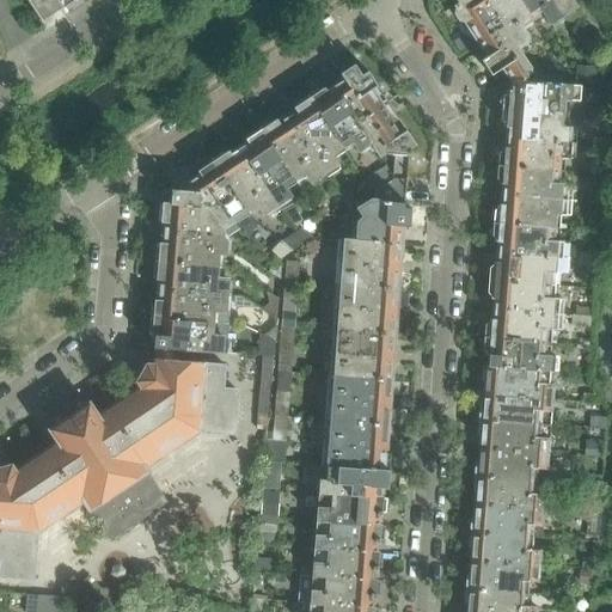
[(62,10),(55,0),(25,0),(42,23),(62,10)]
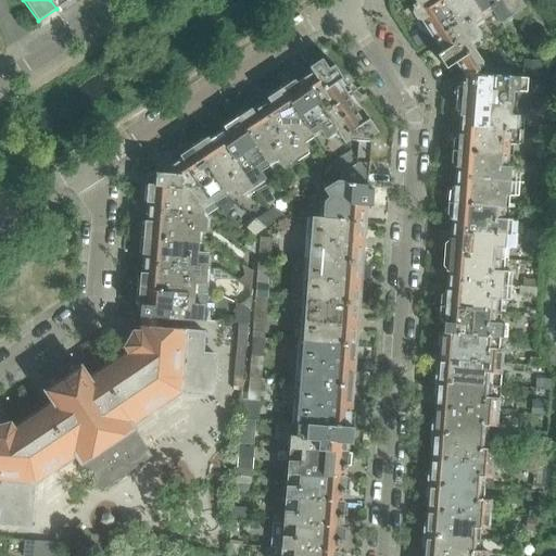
[(415,0),(415,4),(412,7),(414,9),(413,14),(417,20),(421,21),(442,52),(437,57),(446,70),(456,63),(464,74),(479,64),(466,42),(438,0),(415,0)]
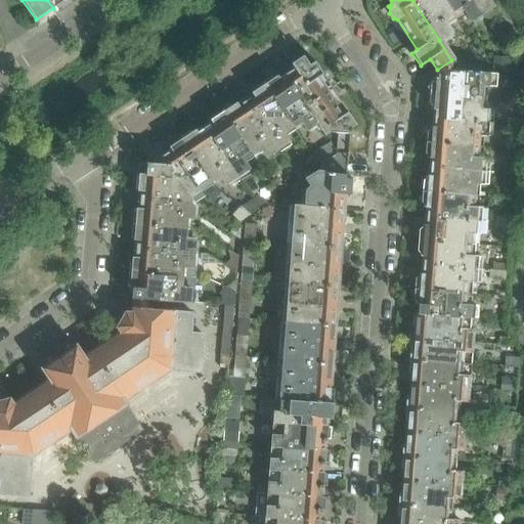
[(412,0),(439,40),(450,33),(445,25),(454,18),(442,0),(412,0)]
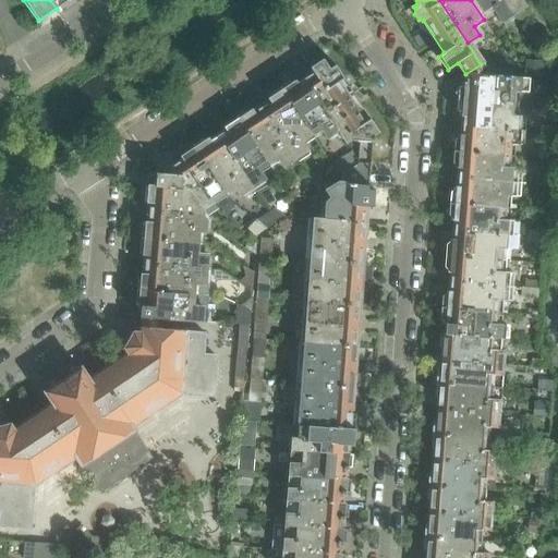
[(471,0),(484,20),(495,13),(499,22),(512,13),(504,0),(471,0)]
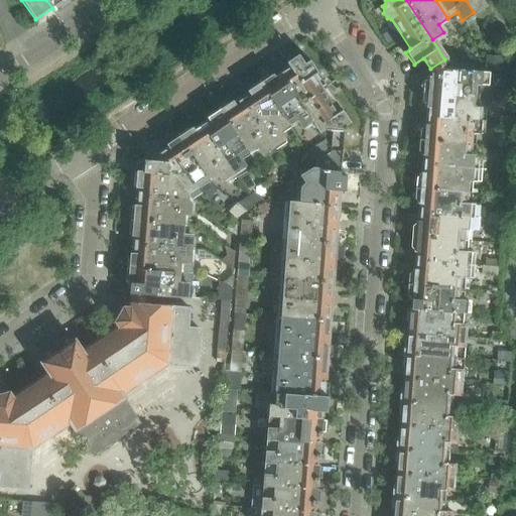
[(466,0),(474,12),(486,5),(482,0),(466,0)]
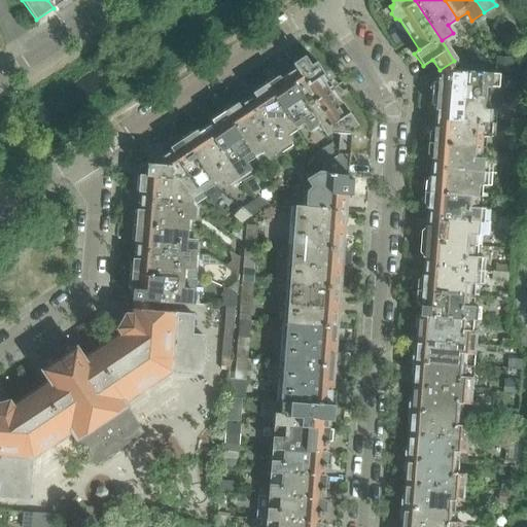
[(515,41),(505,28),(498,32),(507,45),(515,41)]
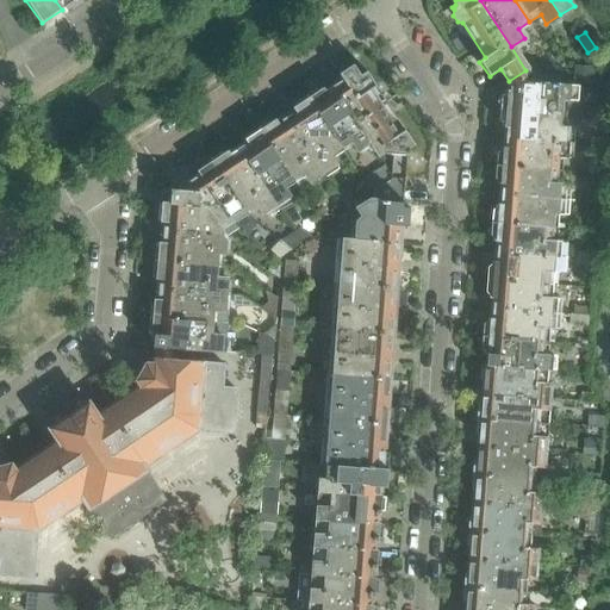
[(574,64),(573,82),(592,83),(593,66),(574,64)]
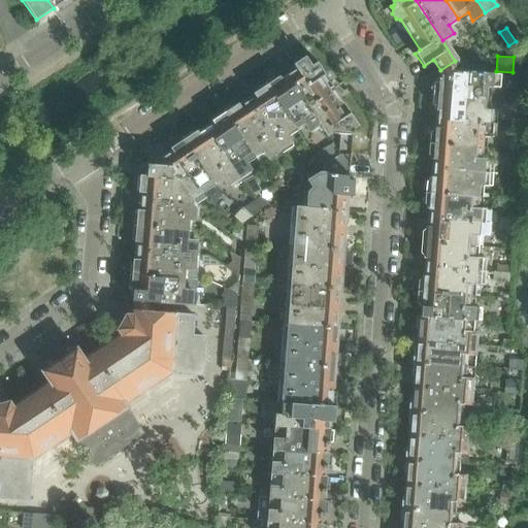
[(290,73),(288,74),(321,121),(329,131),(331,129),(334,133),(340,134),(339,149),(341,153),(351,154),(352,136),(356,133),(354,130),(359,126),(317,62),(311,66),(305,57),(293,64),(296,69),(290,73)]
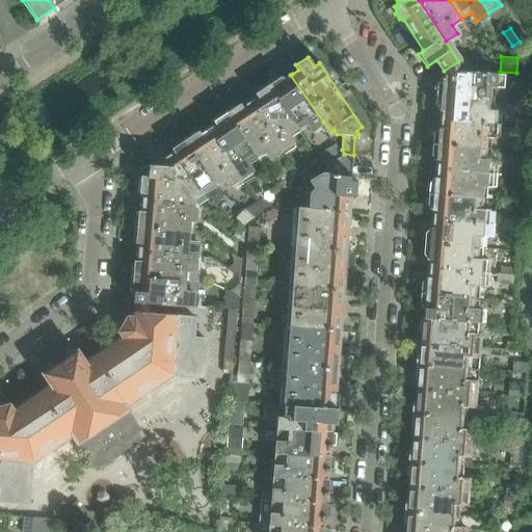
[(436,84),(436,90),(439,94),(437,96),(489,99),(489,87),(500,87),(501,76),(444,71),(443,80),(441,80),(441,81),(436,84)]
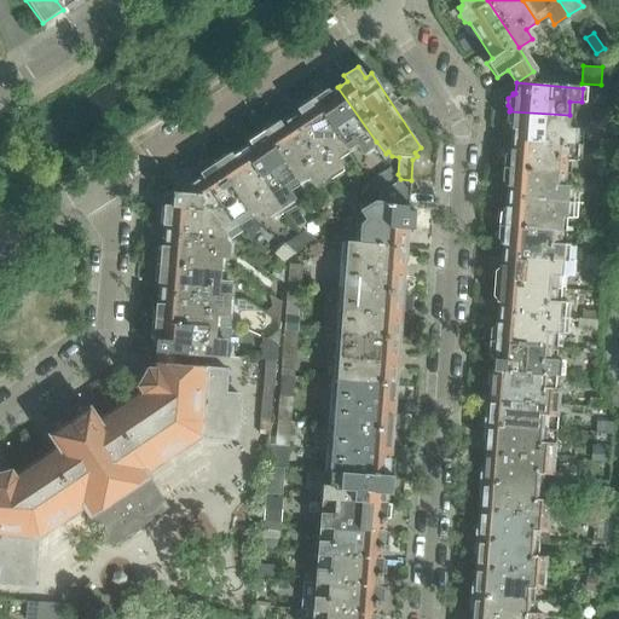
[(325,87),(310,99),(343,149),(357,140),(364,150),(376,142),(337,87),(329,93),(325,87)]
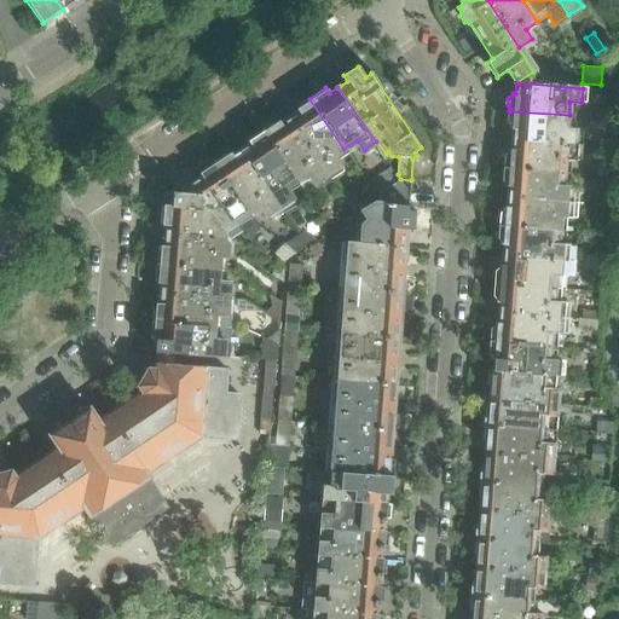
[(291,117),(289,120),(328,174),(340,166),(333,156),(343,149),(310,99),(296,108),(300,113),(291,117)]
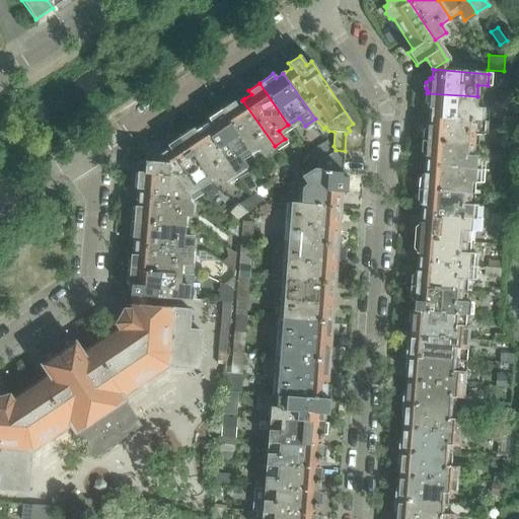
[(425,97),(425,103),(428,107),(427,108),(429,108),(429,117),(485,121),(486,107),(476,107),(477,96),(427,93),(428,95),(425,97)]
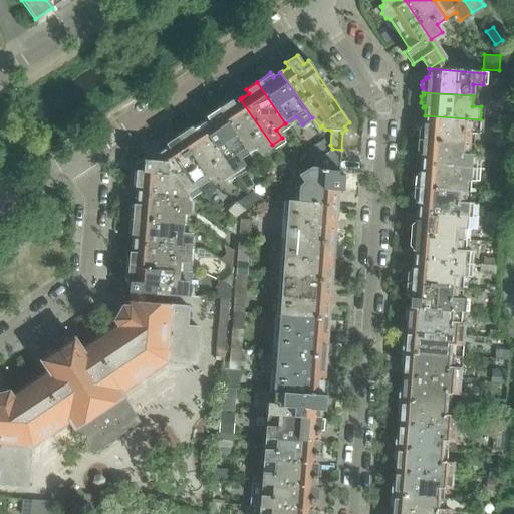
[(513,99),(503,96),(501,100),(506,105),(513,100),(513,99)]
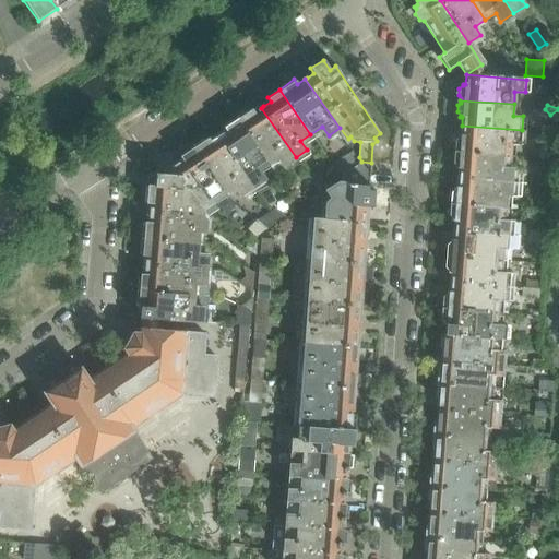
[(250,108),(237,118),(268,162),(277,155),(284,165),(296,157),(261,108),(253,113),(250,108)]
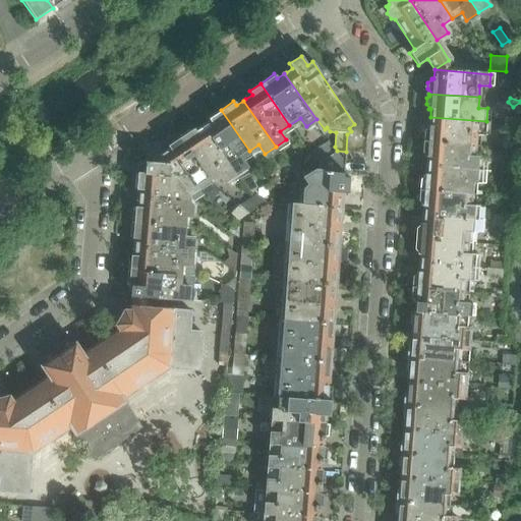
[(205,126),(204,127),(235,172),(245,166),(240,157),(249,151),(221,110),(209,117),(212,121),(205,126)]
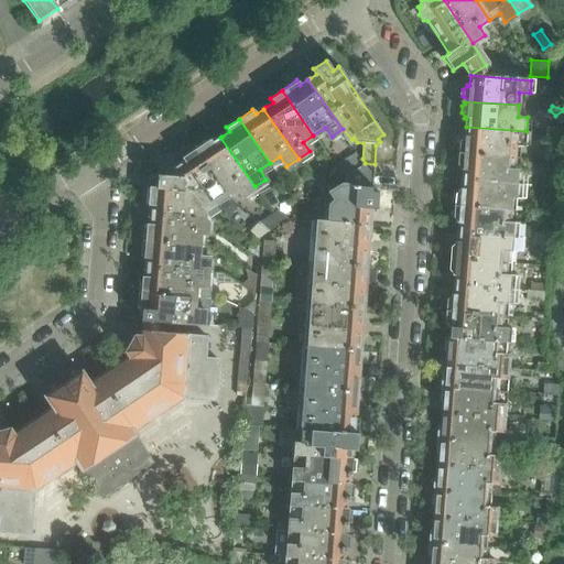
[(459,142),(458,149),(462,152),(459,154),(514,158),(516,144),(525,145),(527,131),(466,127),(465,138),(463,137),(463,139),(459,142)]
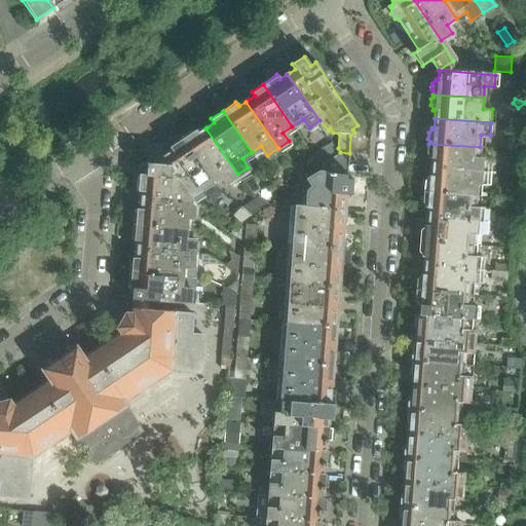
[(194,128),(182,138),(210,179),(220,173),(226,181),(237,174),(205,128),(197,134),(194,128)]
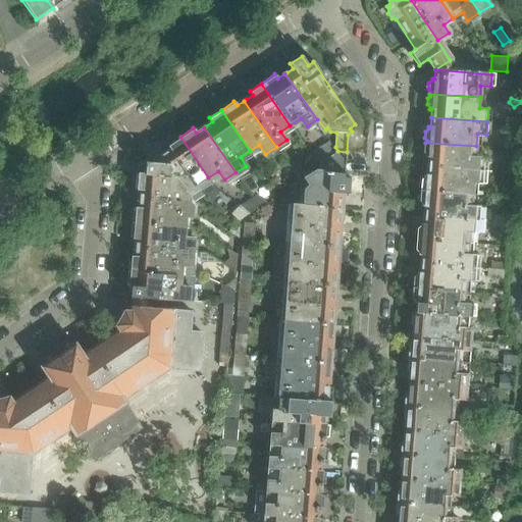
[(145,174),(186,176),(193,187),(199,184),(208,177),(180,137),(168,145),(170,149),(155,159),(154,163),(146,162),(145,174)]
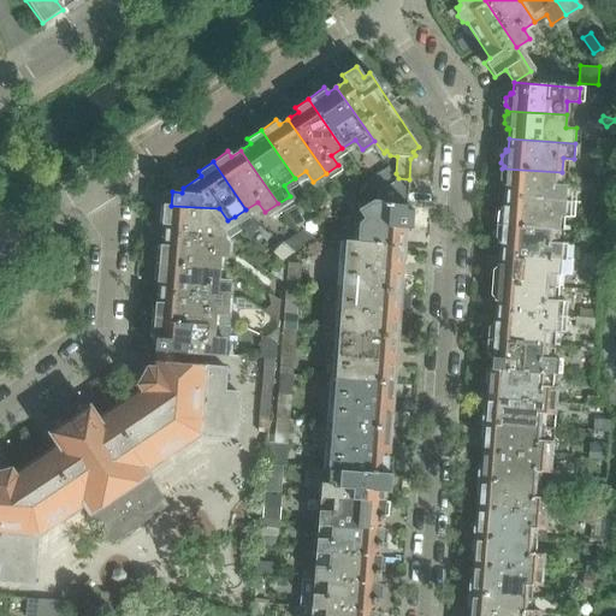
[(596,163),(594,176),(605,176),(606,163),(596,163)]
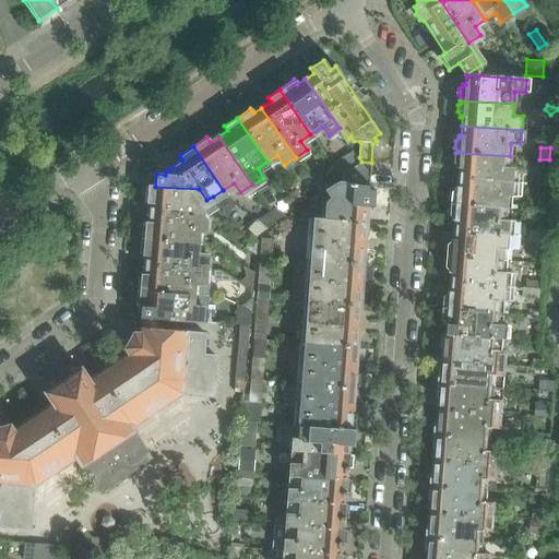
[(335,163),(343,175),(357,165),(361,162),(359,157),(354,151),(335,163)]
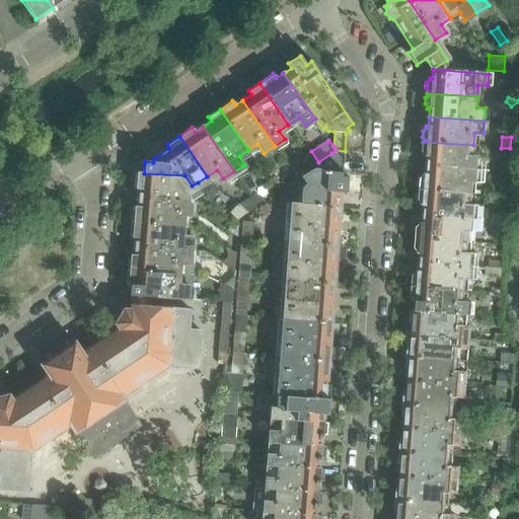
[(421,146),(421,152),(424,155),(424,157),(426,157),(425,165),(480,169),(482,155),(472,154),(473,145),(423,142),(424,143),(421,146)]
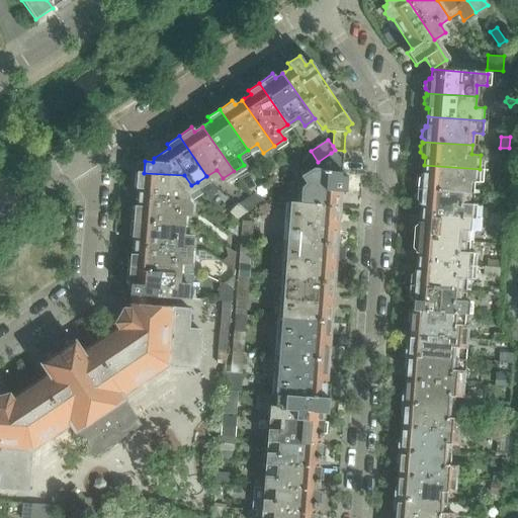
[(318,162),(318,170),(342,173),(343,163),(344,151),(335,150),(331,153),(318,162)]
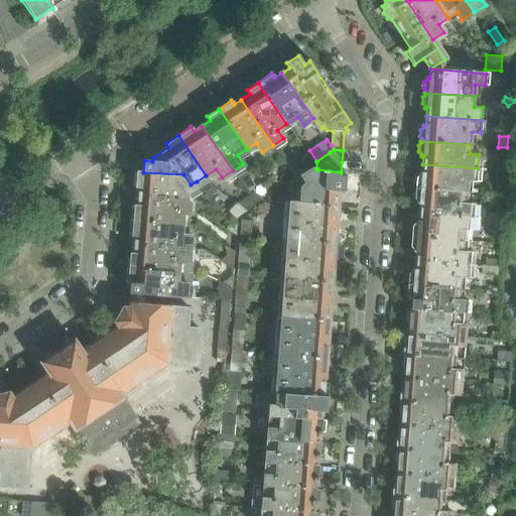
[(294,161),(286,167),(292,175),(300,170),(294,161)]
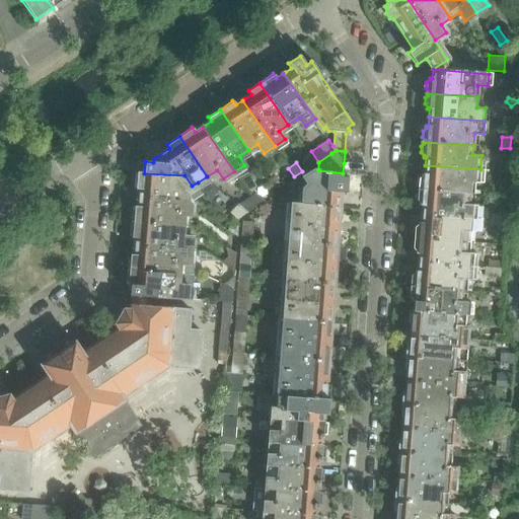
[(419,179),(418,186),(421,189),(419,190),(469,194),(470,181),(479,181),(480,169),(425,165),(424,174),(422,174),(422,176),(419,179)]
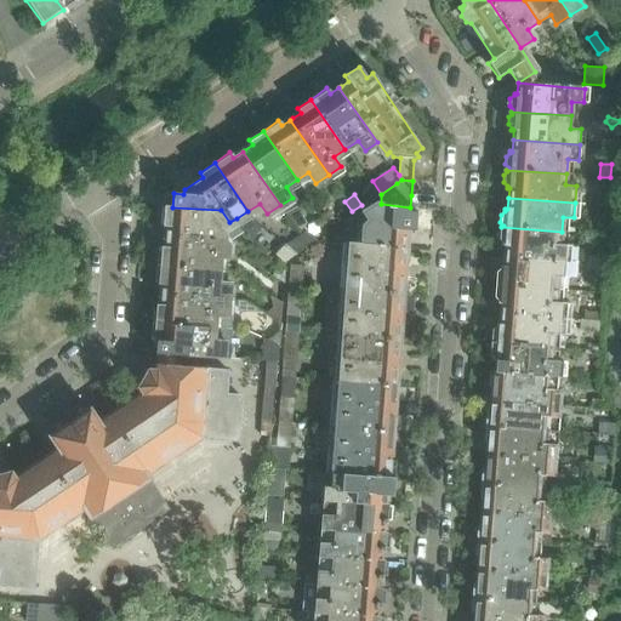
[(368,203),(354,212),(358,216),(364,212),(371,208),(368,203)]
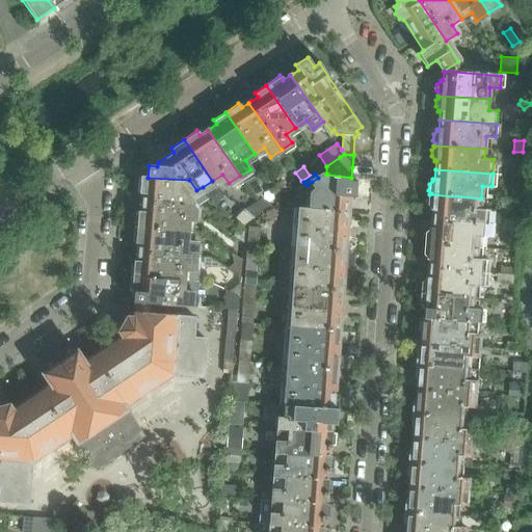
[(312,192),(310,210),(349,213),(350,198),(356,198),(357,182),(351,182),(351,178),(326,175),(322,175),(318,178),(312,182),(316,189),(312,192)]
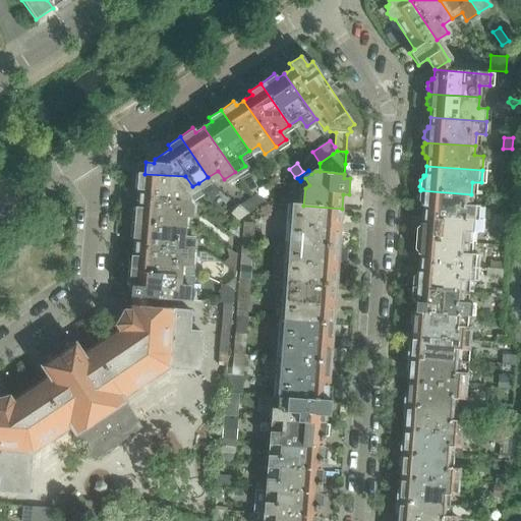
[(185,176),(145,174),(135,174),(134,189),(139,189),(138,197),(187,201),(188,195),(185,191),(192,186),(185,176)]
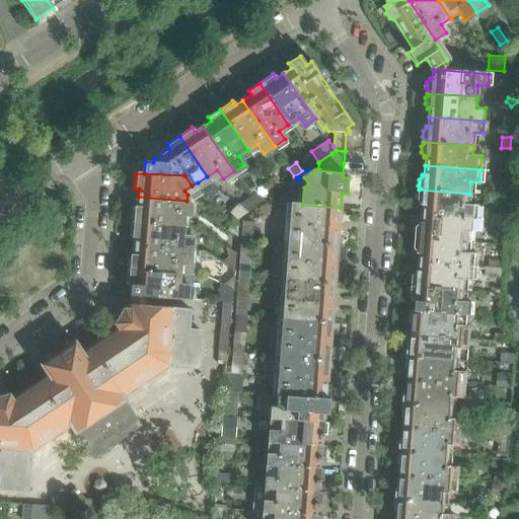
[(247,173),(239,178),(247,192),(255,187),(247,173)]
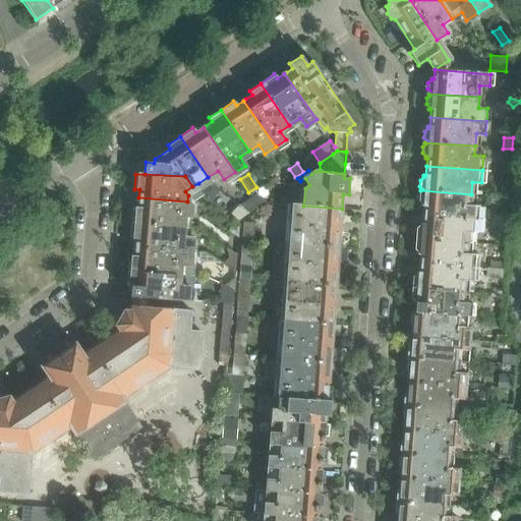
[(277,176),(270,181),(277,191),(284,187),(277,176)]
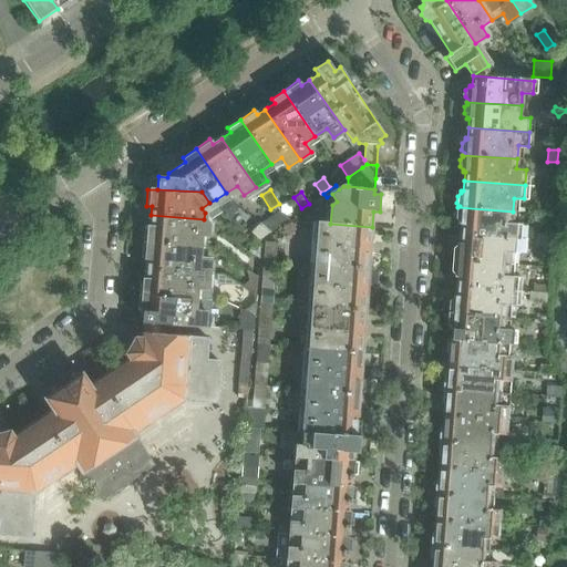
[(460,235),(521,239),(522,225),(512,224),(513,212),(457,207),(460,209),(456,213),(455,219),(459,223),(459,225),(461,225),(460,235)]
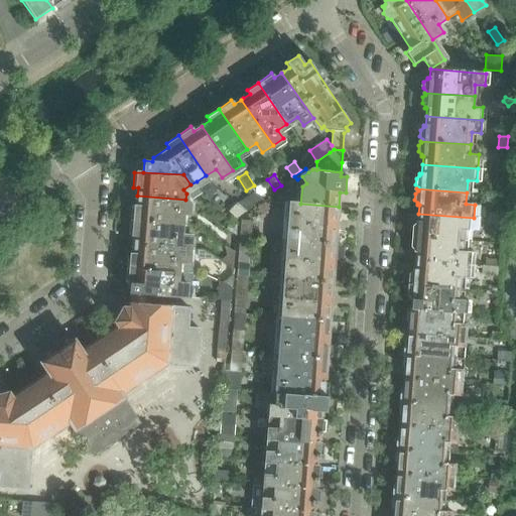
[(253,194),(248,197),(255,208),(263,202),(253,194)]
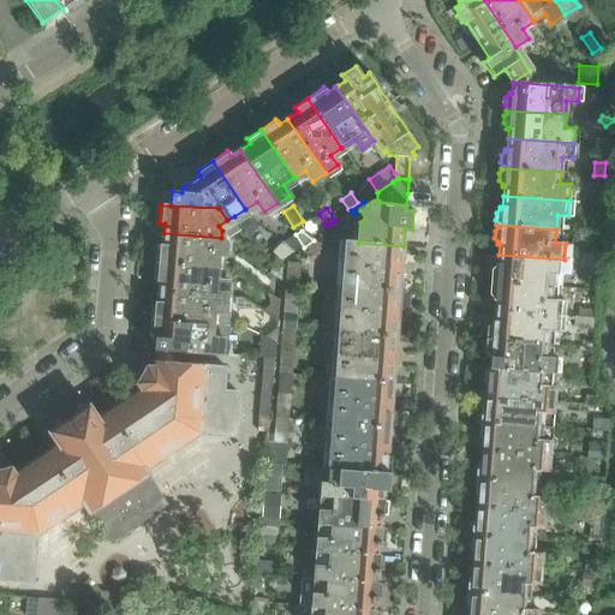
[(157,245),(156,262),(216,267),(218,254),(226,255),(226,243),(221,238),(163,233),(163,246),(157,245)]
